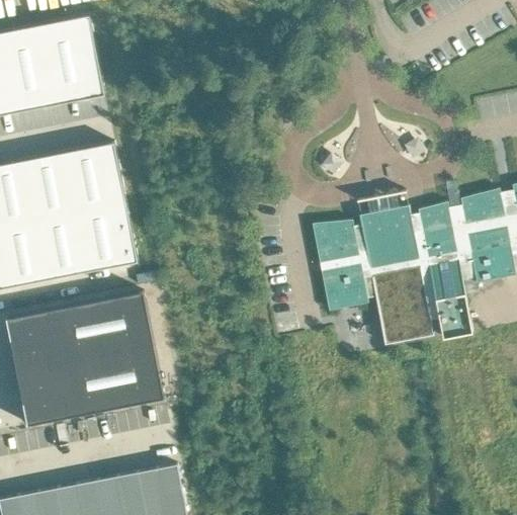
[(89,16),(0,32),(0,116),(105,96),(89,16)]
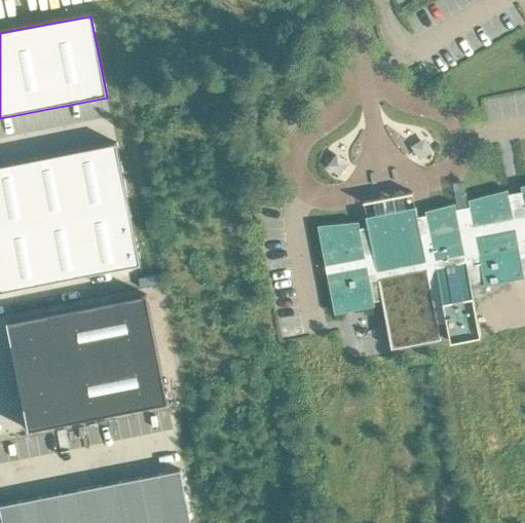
[(0,230),(128,206),(116,145),(0,167),(0,230)]
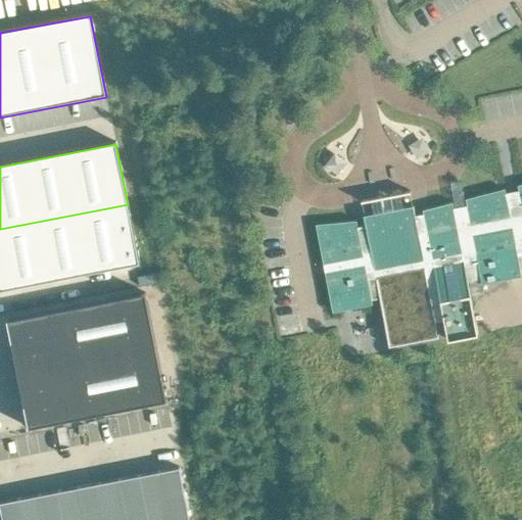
[(521,186),(517,188),(518,192),(505,195),(504,191),(465,201),(466,207),(453,210),(452,204),(422,213),(423,216),(415,218),(413,207),(393,211),(390,197),(380,199),(382,214),(363,218),(365,228),(357,229),(356,223),(315,227),(332,315),(372,306),(371,302),(379,300),(388,348),(437,339),(435,325),(443,323),(447,342),(477,336),(467,283),(480,281),(481,286),(521,278),(517,258),(521,257),(521,186)]
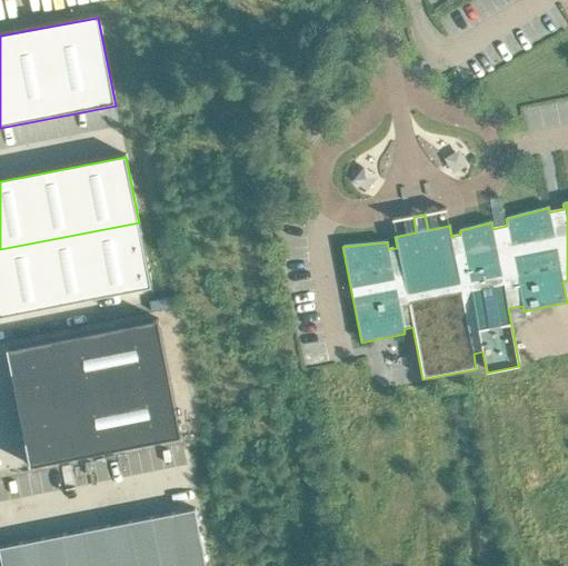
[(0,318),(152,288),(139,222),(0,249),(0,318)]
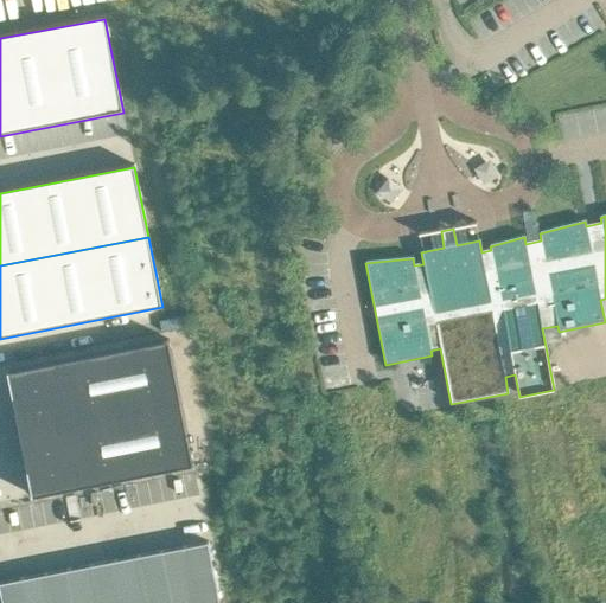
[(7,373),(19,436),(180,404),(167,342),(7,373)]
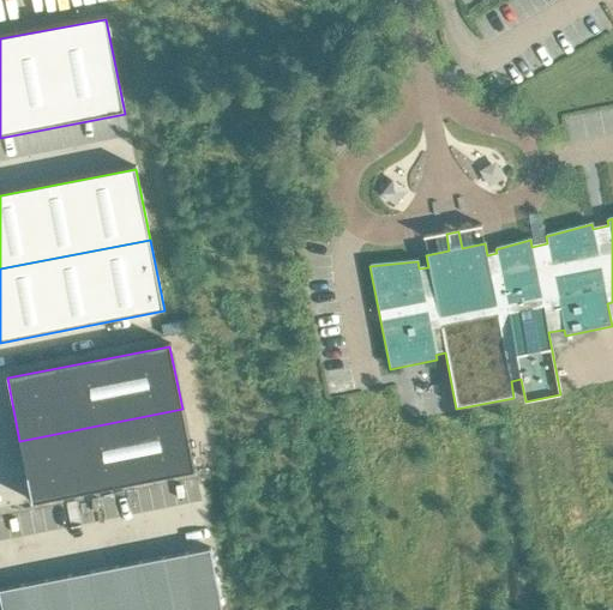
[(194,472),(182,409),(19,441),(32,505),(194,472)]
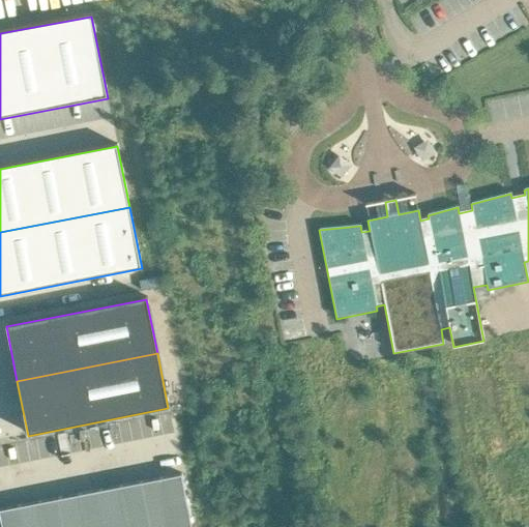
[(190,526),(181,475),(0,510),(0,518),(1,526),(190,526)]
